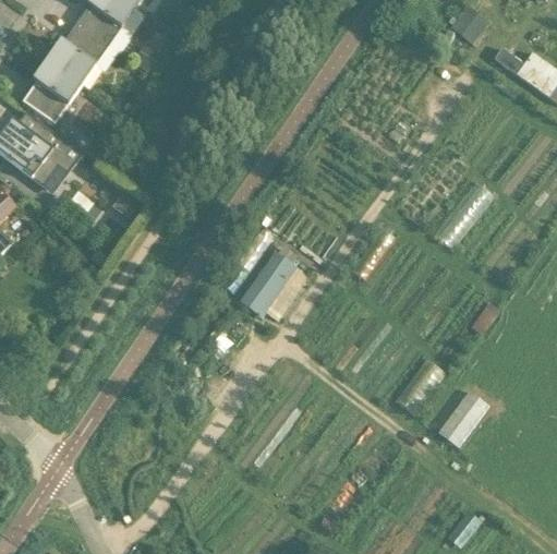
[(107,47),(133,9),(121,0),(85,0),(83,3),(87,5),(74,24),(107,47)]
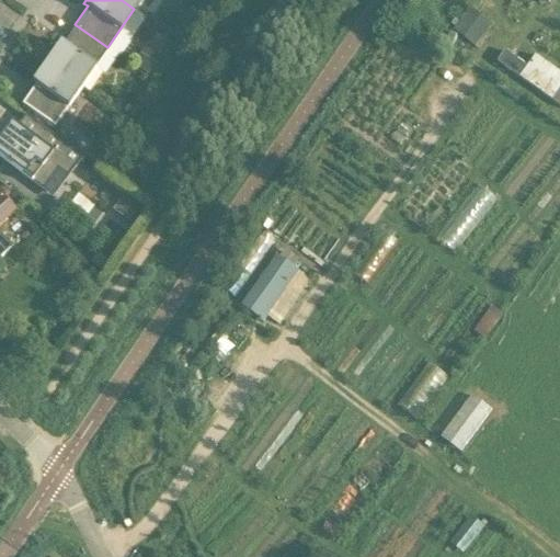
[(122,0),(134,9),(139,0),(122,0)]
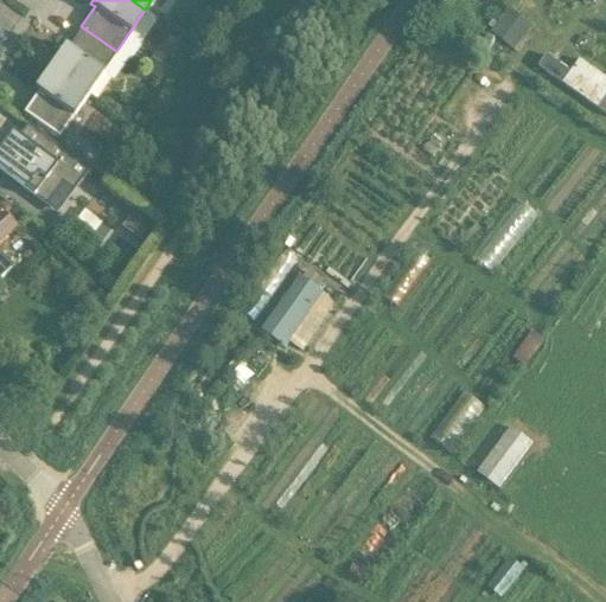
[(197,0),(198,6),(206,12),(214,0),(197,0)]
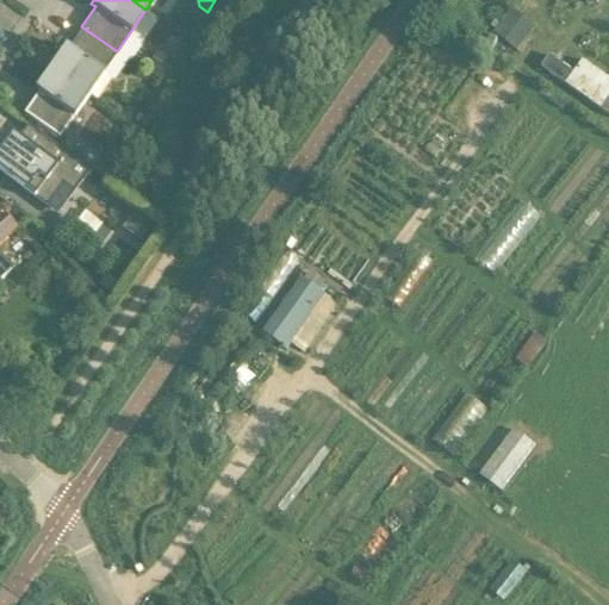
[(515,45),(532,24),(510,6),(493,29),(515,45)]
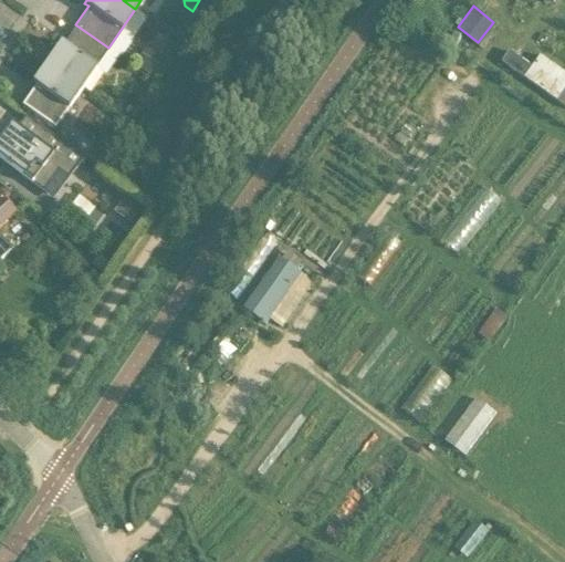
[(81,86),(108,48),(75,24),(62,43),(59,40),(44,61),(81,86)]
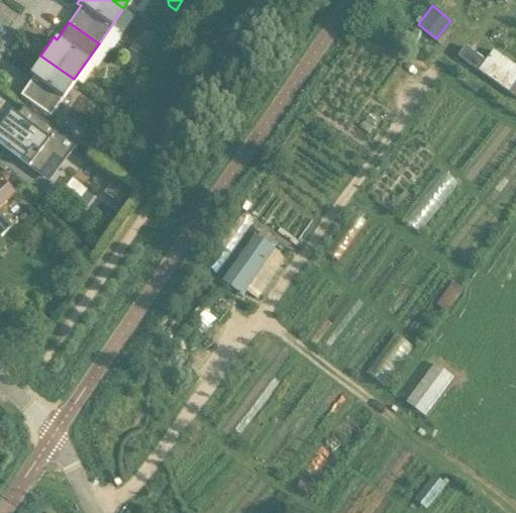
[(134,40),(122,58),(133,66),(145,48),(134,40)]
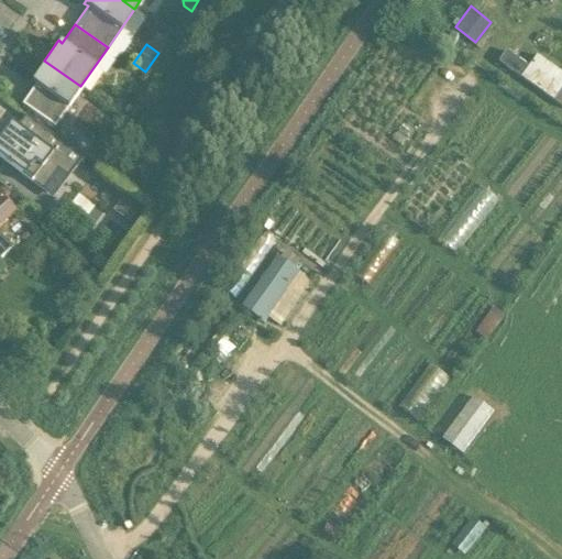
[(561,70),(536,53),(528,64),(506,48),(498,59),(561,103),(561,70)]
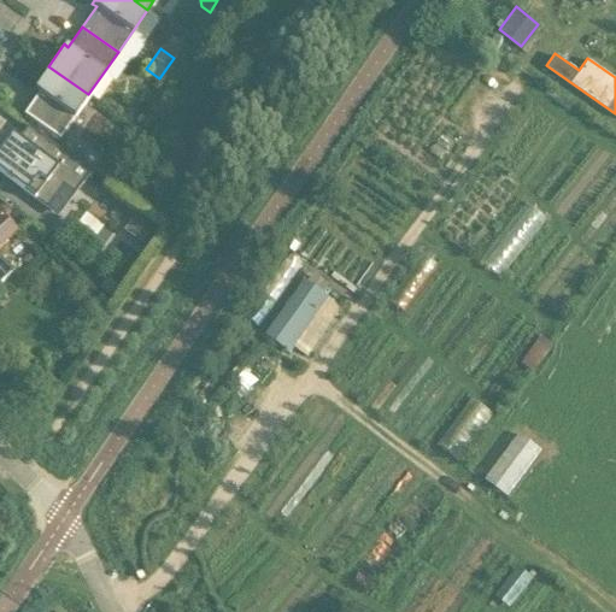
[(58,137),(88,94),(48,66),(33,88),(37,92),(23,112),(58,137)]
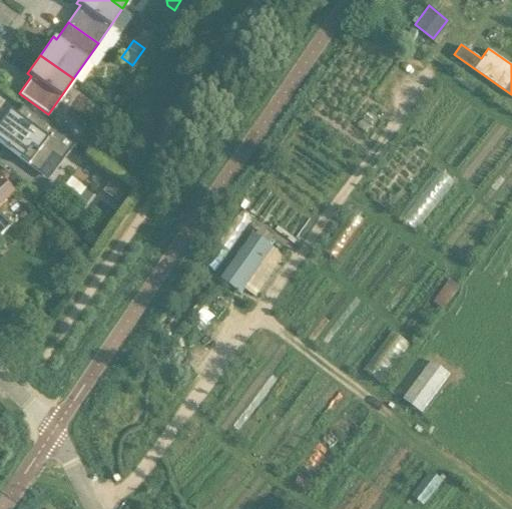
[(108,102),(115,93),(109,88),(103,89),(99,96),(108,102)]
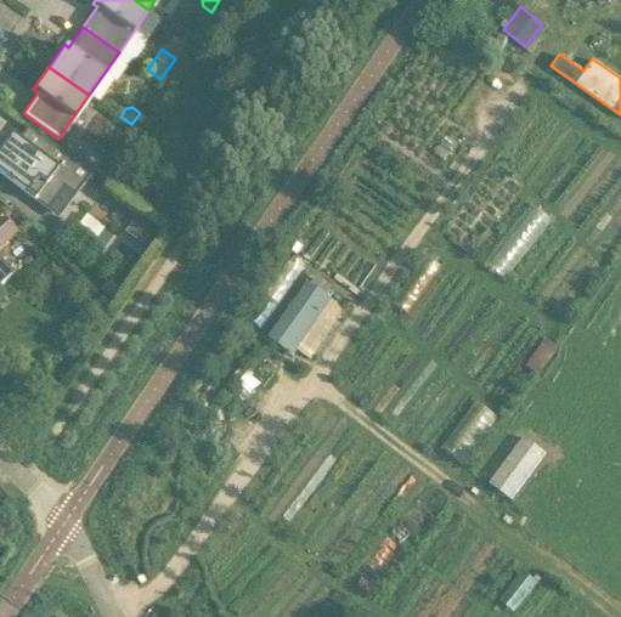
[(10,134),(0,146),(0,174),(45,208),(62,185),(74,192),(82,182),(83,182),(90,173),(27,125),(17,139),(10,134)]
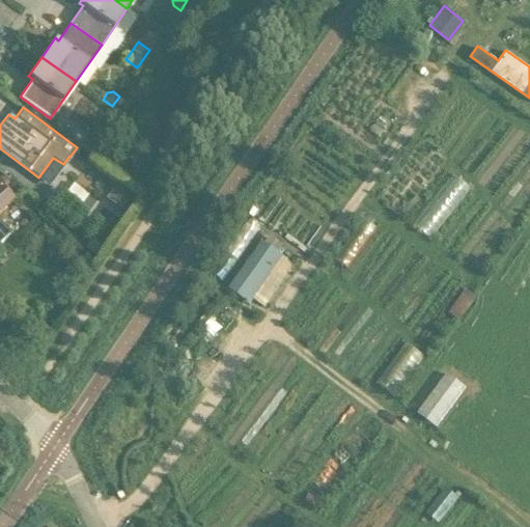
[(0,240),(10,231),(0,220),(0,209),(12,197),(0,182),(0,240)]
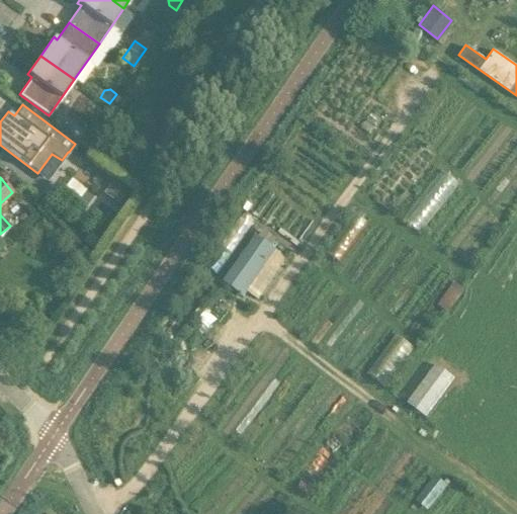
[(104,192),(123,206),(134,193),(113,178),(104,192)]
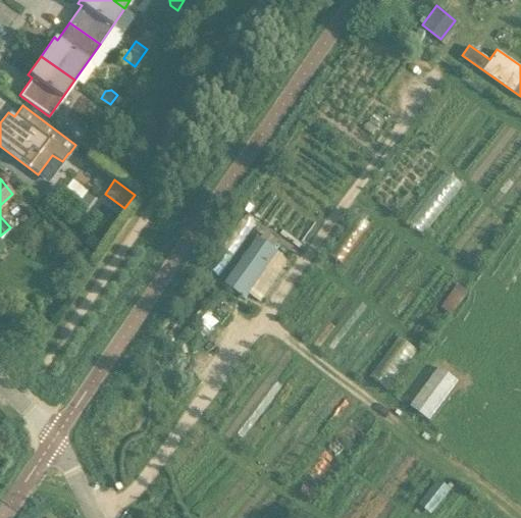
[(360,213),(336,247),(352,258),(375,223),(360,213)]
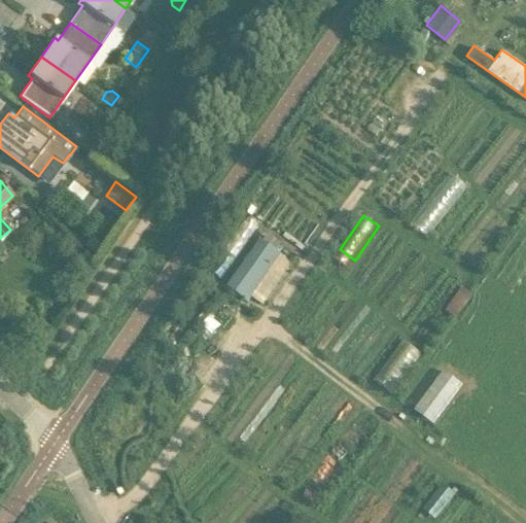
[(259,238),(226,284),(243,297),(277,250),(259,238)]
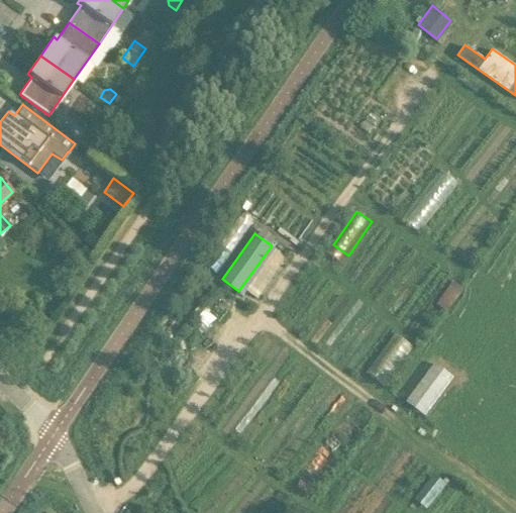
[(62,274),(69,267),(62,259),(55,266),(62,274)]
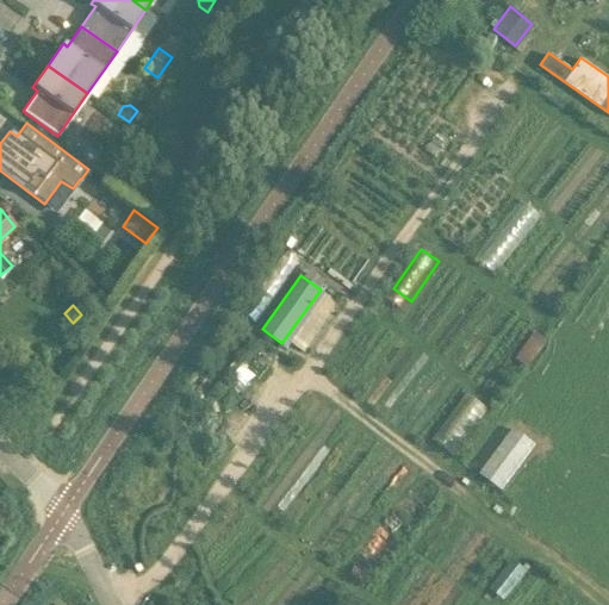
[(231,324),(246,334),(250,326),(237,317),(231,324)]
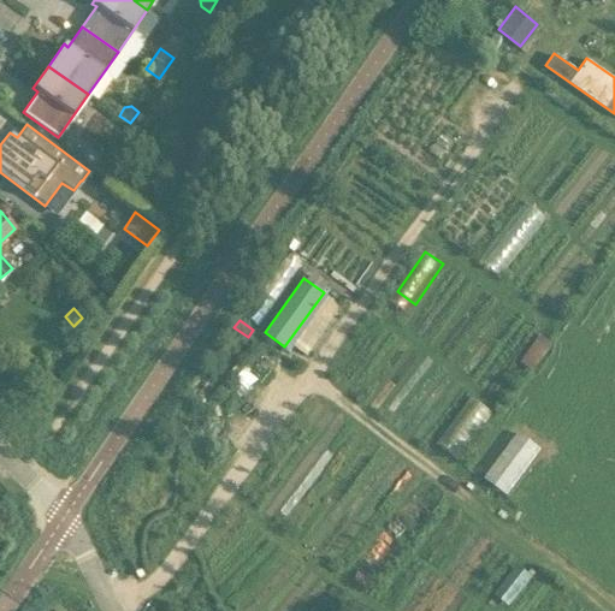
[(456,456),(492,409),(471,392),(435,438),(456,456)]
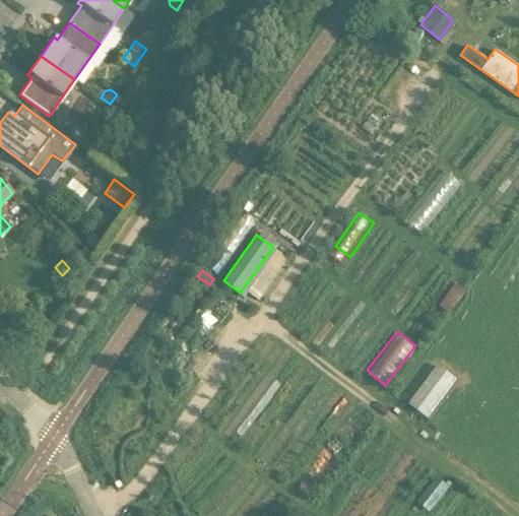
[(404,402),(426,418),(458,377),(438,361),(404,402)]
